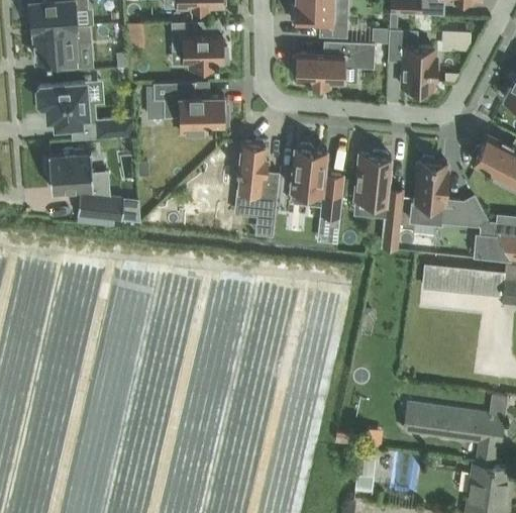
[(86,0),(56,0),(57,0),(55,0),(54,0),(44,0),(44,1),(29,2),(29,6),(26,6),(27,23),(30,22),(31,30),(32,30),(76,27),(75,10),(87,9),(86,0)]
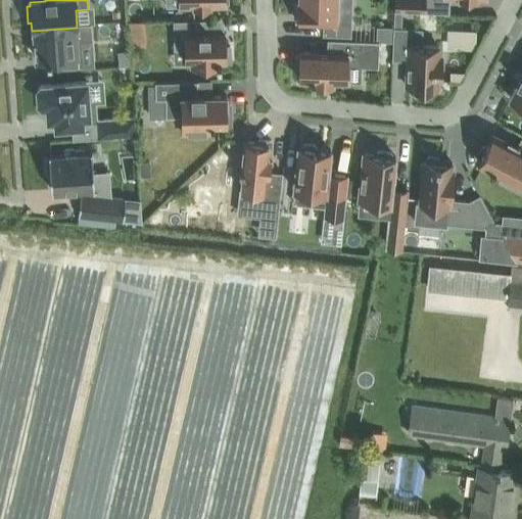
[(179,0),(179,8),(193,8),(193,10),(209,10),(209,8),(224,7),(224,5),(228,5),(227,0),(179,0)]
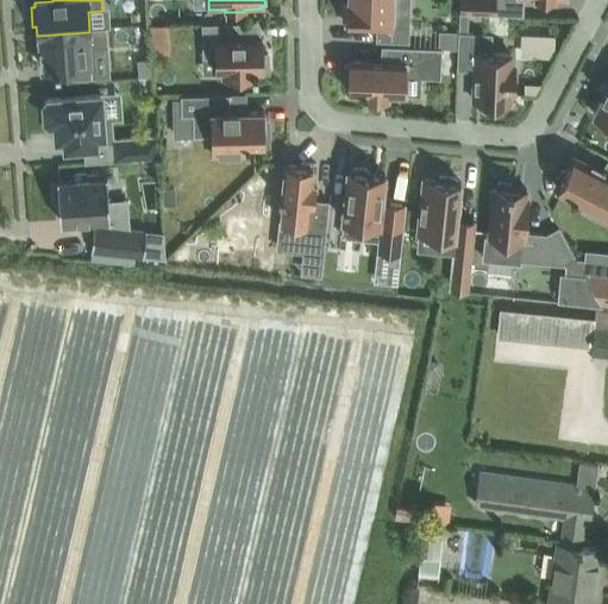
[(343,8),(342,24),(345,24),(345,27),(376,29),(375,44),(408,45),(409,29),(390,27),(390,0),(348,0),(348,5),(346,5),(346,8),(343,8)]
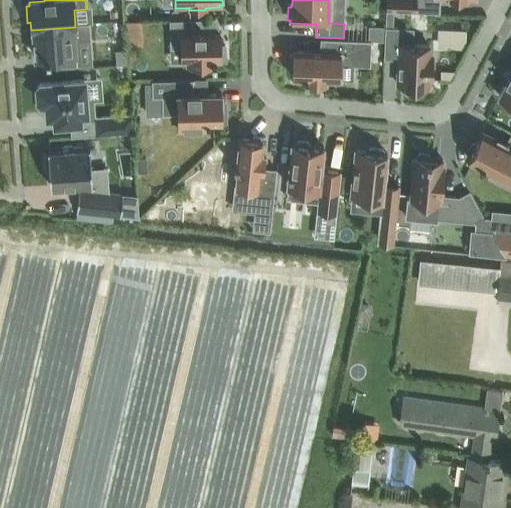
[(385,0),(385,14),(386,14),(392,14),(416,15),(416,0),(385,0)]
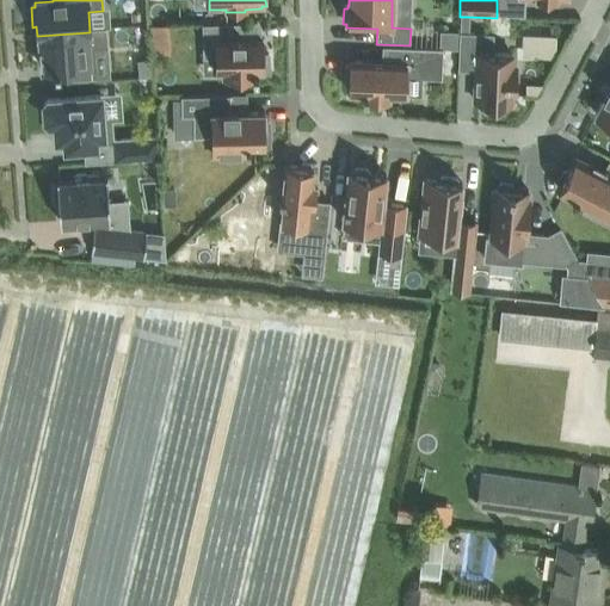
[(460,53),(457,73),(474,73),(474,104),(491,105),(492,107),(505,109),(506,105),(511,105),(511,98),(515,99),(516,68),(512,67),(512,57),(491,57),(492,38),(468,37),(468,17),(461,17),(460,35),(460,37),(460,53)]
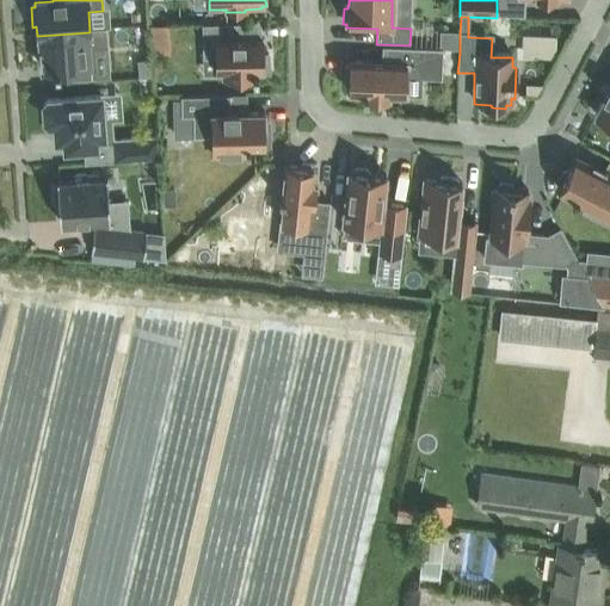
[(233,26),(202,28),(203,61),(216,61),(216,78),(222,76),(222,80),(233,80),(235,84),(245,84),(248,80),(258,79),(258,76),(269,76),(269,59),(263,59),(263,53),(257,53),(257,44),(263,44),(263,42),(245,43),(245,41),(234,41),(233,26)]
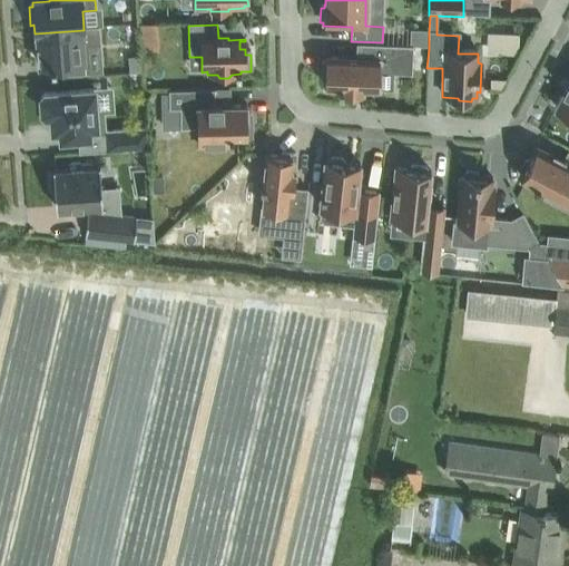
[(160,51),(160,26),(143,26),(144,52),(160,51)]
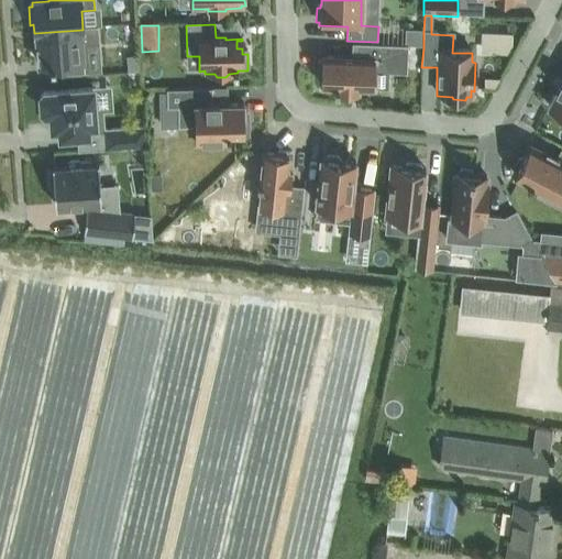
[(83,30),(35,33),(39,66),(50,65),(50,66),(54,66),(54,65),(62,65),(63,75),(88,74),(86,47),(98,47),(97,29),(83,30)]
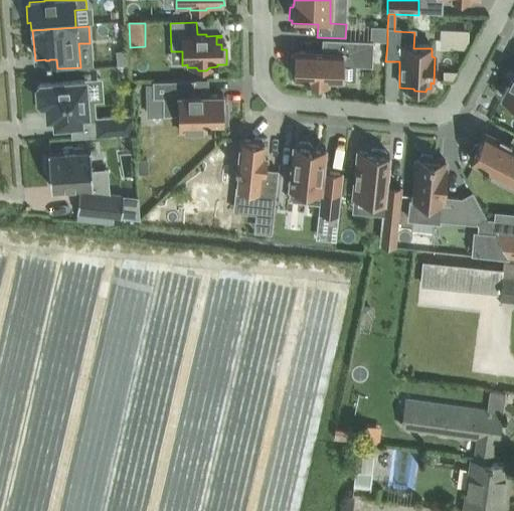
[(370,28),(370,43),(371,43),(387,44),(387,31),(387,29),(370,28)]
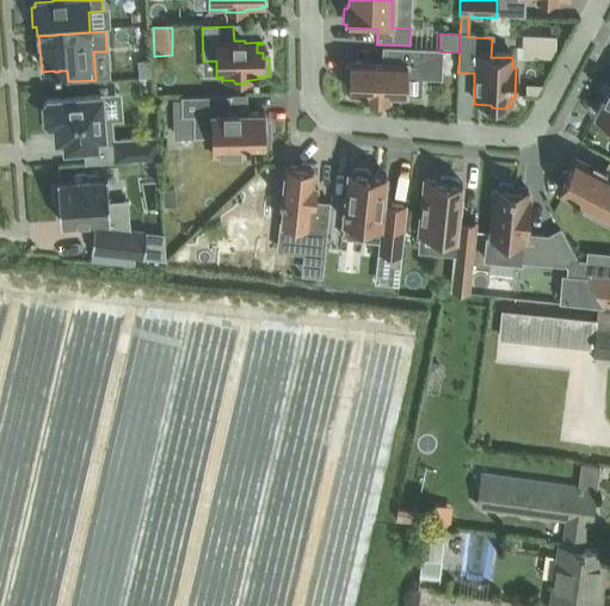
[(345,68),(345,82),(349,82),(349,94),(363,96),(362,98),(365,99),(365,100),(388,101),(388,97),(406,97),(406,79),(439,80),(441,51),(439,51),(383,49),(383,66),(350,65),(350,69),(345,68)]
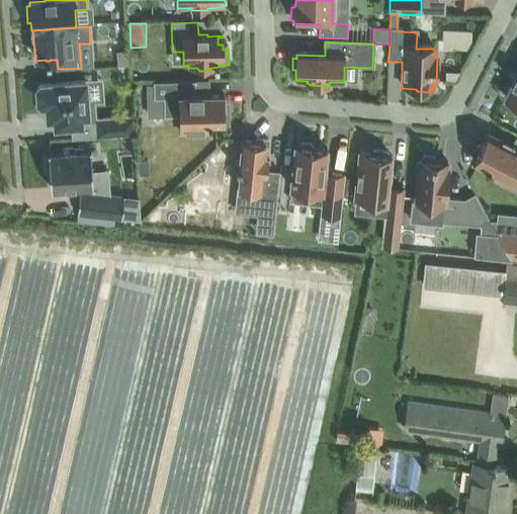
[(127,54),(117,54),(118,69),(130,68),(127,54)]
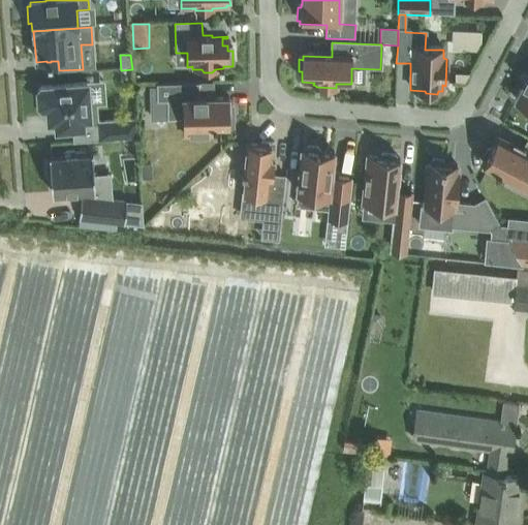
[(455,74),(455,83),(465,83),(469,74),(455,74)]
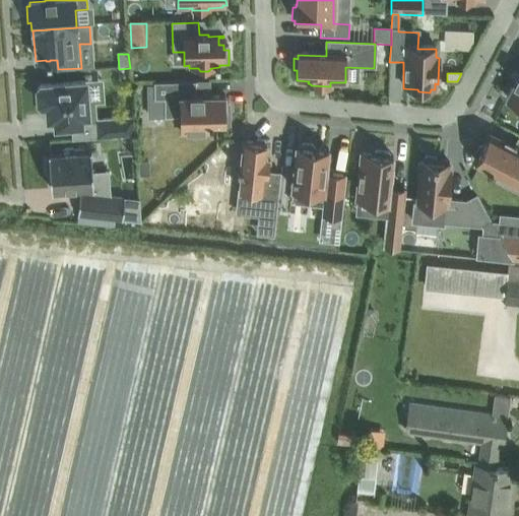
[(518,77),(508,101),(518,106),(518,77)]
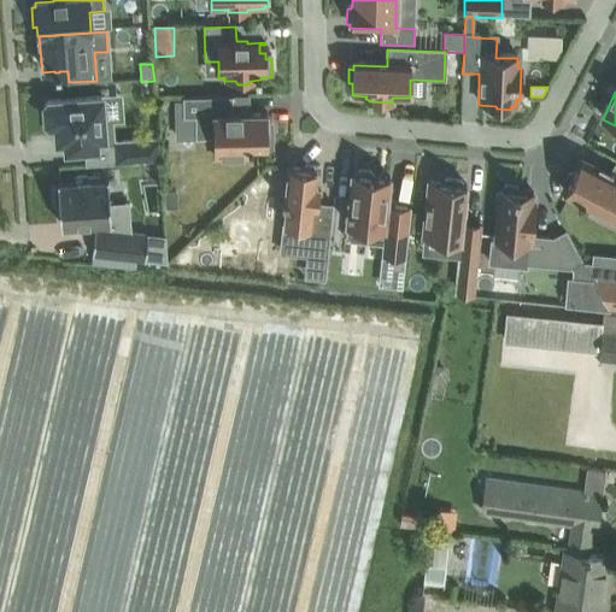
[(101,99),(48,104),(45,109),(46,124),(50,128),(56,127),(57,143),(65,143),(65,153),(105,149),(101,99)]
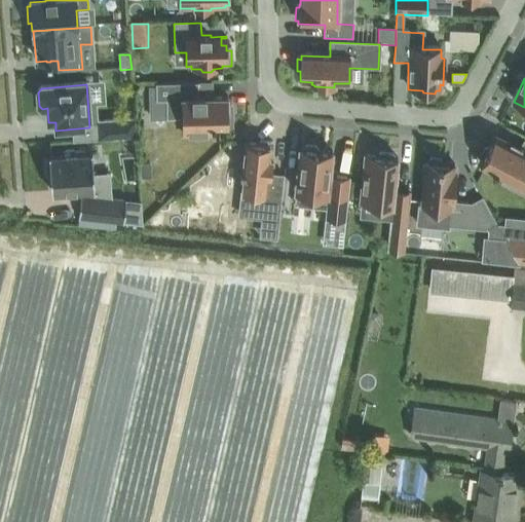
[(227,122),(231,122),(231,108),(228,108),(227,99),(204,100),(204,98),(198,98),(197,84),(155,85),(156,102),(165,102),(166,120),(182,119),(183,138),(213,138),(213,129),(228,129),(227,122)]
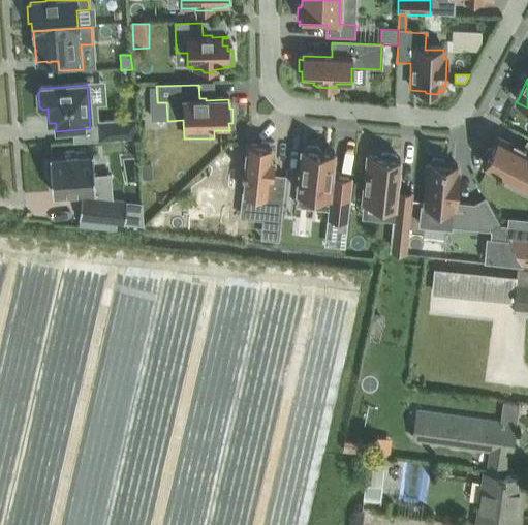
[(96,123),(97,142),(135,139),(134,120),(96,123)]
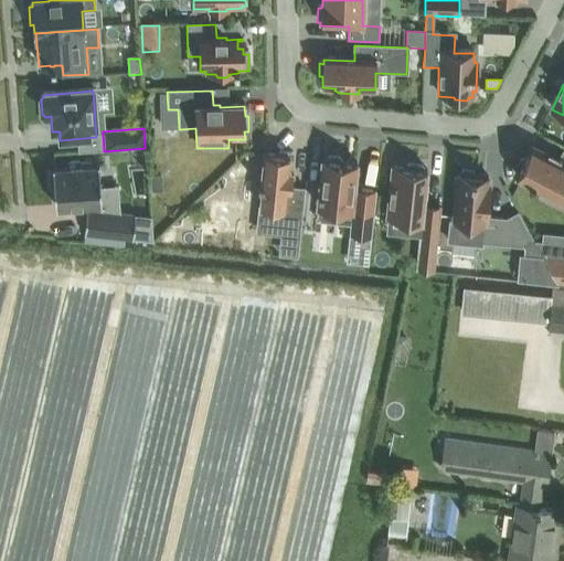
[(563,212),(563,155),(559,162),(535,150),(530,159),(527,157),(524,161),(520,162),(517,170),(518,175),(515,178),(541,191),(538,199),(563,212)]
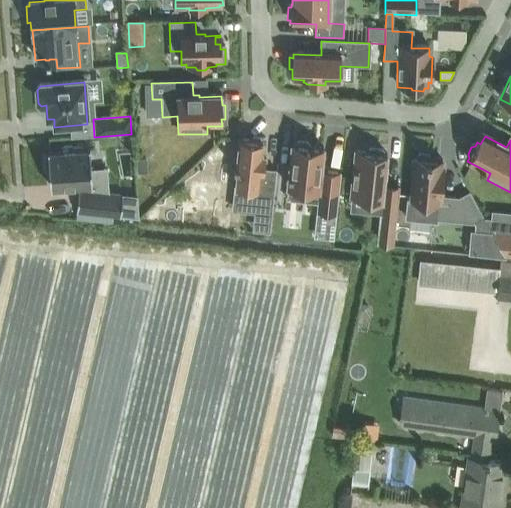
[(255,214),(271,216),(276,172),(263,171),(265,156),(264,156),(265,141),(253,139),(252,142),(238,141),(236,167),(234,167),(233,170),(237,171),(234,200),(256,203),(255,214)]
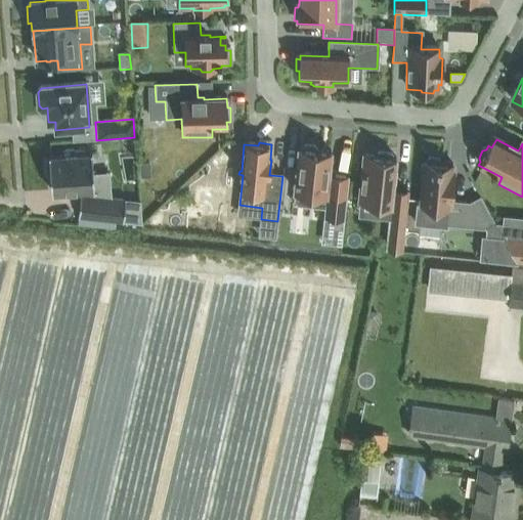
[(298,149),(293,196),(327,199),(324,219),(344,221),(348,179),(328,177),(331,153),(316,152),(313,147),(305,146),(301,149),(298,149)]
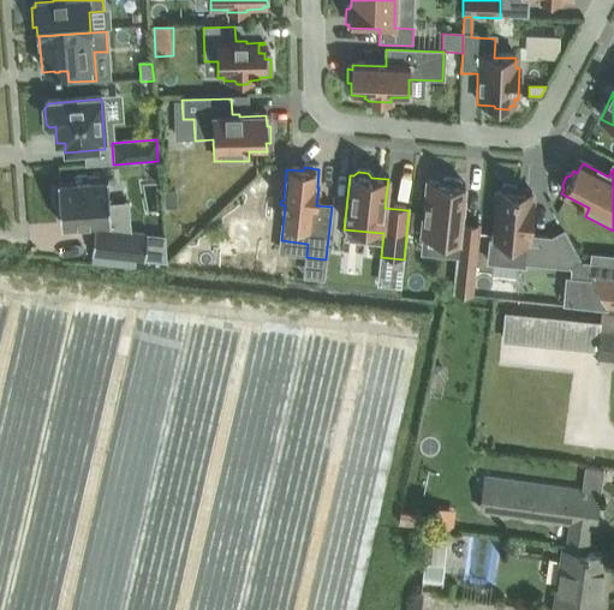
[(58,189),(53,189),(54,207),(59,205),(60,227),(101,225),(101,231),(94,231),(91,257),(145,263),(148,237),(133,234),(131,207),(109,208),(107,180),(57,184),(58,189)]
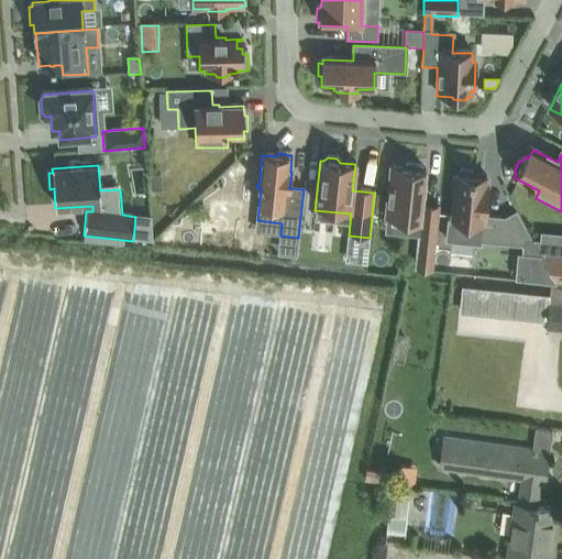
[(390,168),(385,219),(387,219),(408,221),(407,232),(406,237),(418,238),(417,249),(433,250),(434,250),(439,209),(421,207),(426,172),(421,172),(421,167),(406,166),(405,170),(390,168)]
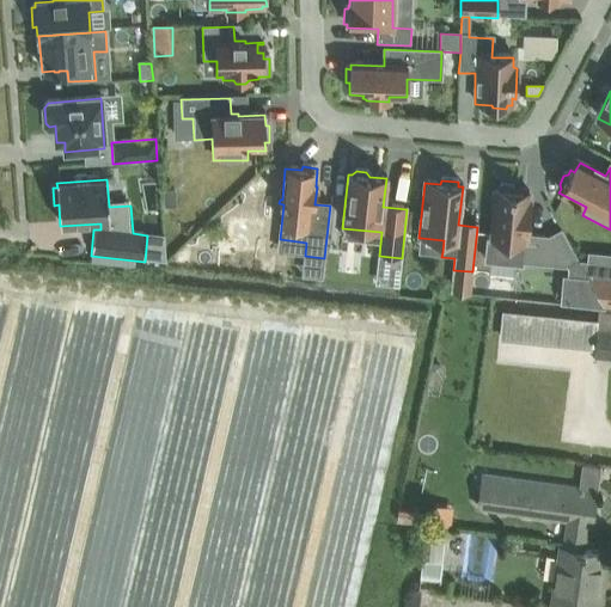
[(487,240),(483,265),(523,269),(523,264),(563,269),(564,268),(566,271),(566,277),(588,280),(579,263),(561,231),(548,238),(526,235),(530,202),(527,202),(529,194),(524,194),(524,190),(515,189),(515,192),(511,192),(512,188),(498,186),(498,190),(496,190),(495,196),(492,196),(490,209),(494,209),(492,240),(487,240)]
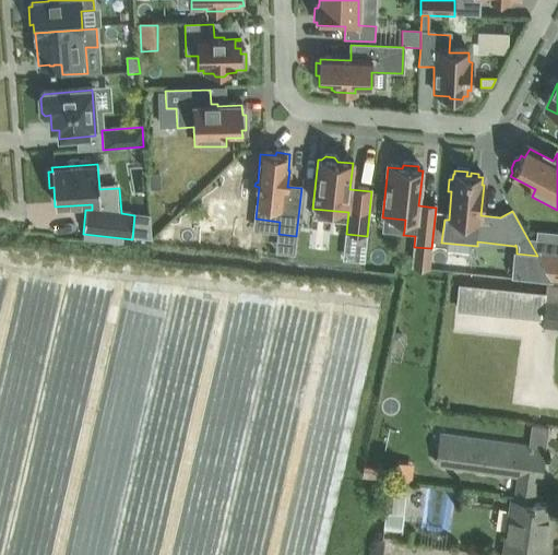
[(161,176),(149,176),(150,192),(161,191),(161,176)]
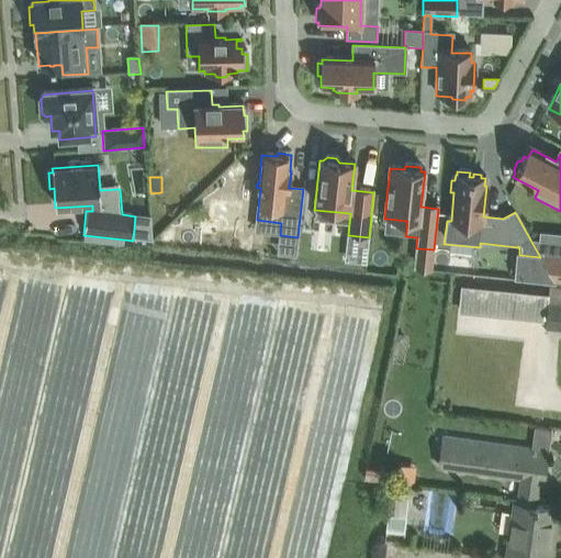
[(560,244),(531,242),(540,257),(554,285),(560,285),(560,244)]
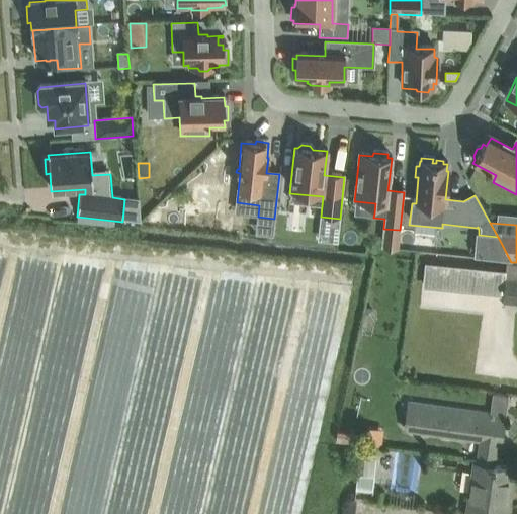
[(424,264),(422,286),(434,287),(436,265),(424,264)]
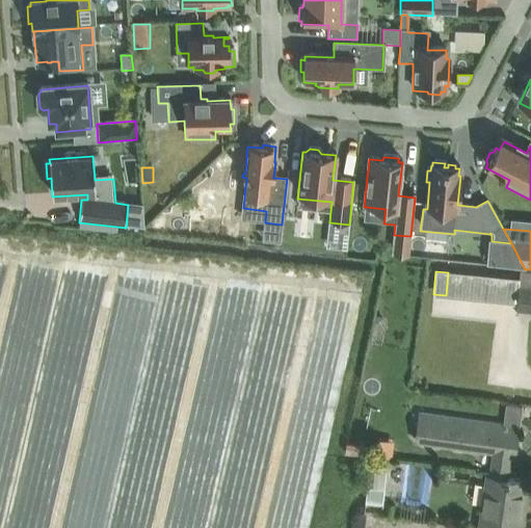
[(504,286),(501,311),(530,314),(530,274),(520,273),(520,278),(503,275),(502,286),(504,286)]
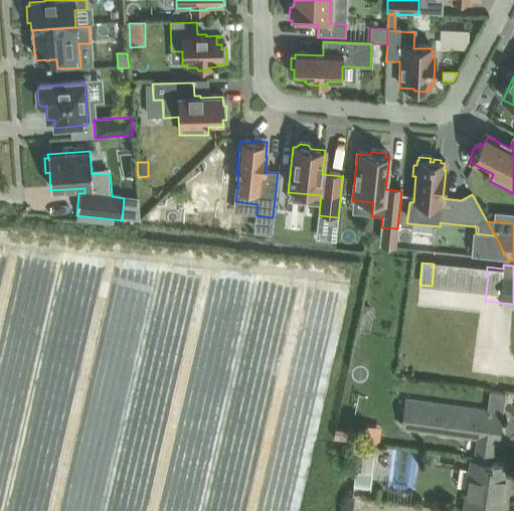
[(478,440),(474,464),(489,466),(493,442),(497,443),(501,416),(502,411),(487,409),(485,414),(405,403),(401,430),(478,440)]
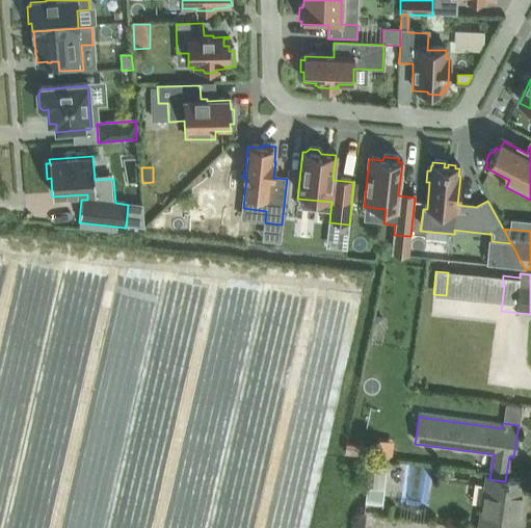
[(368,471),(365,504),(382,506),(386,473),(368,471)]
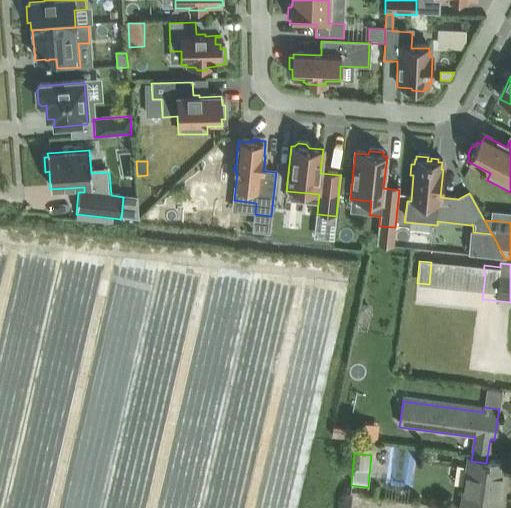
[(501,507),(507,466),(486,463),(471,461),(469,461),(462,507),(501,507)]
